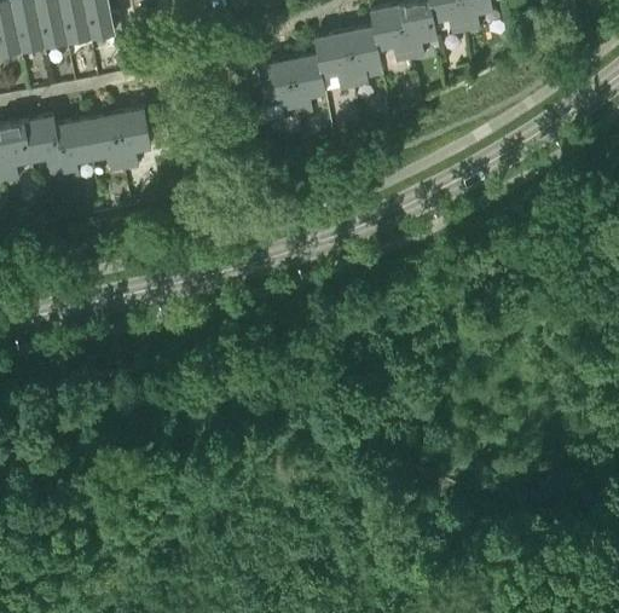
[(0,0),(0,56),(21,52),(10,0),(0,0)]
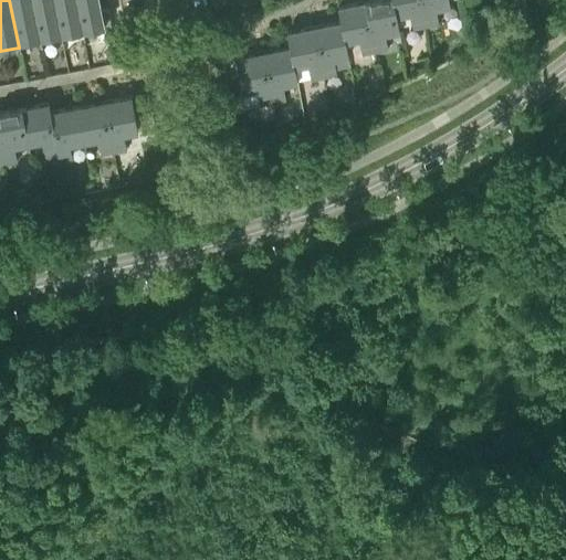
[(9,0),(19,48),(40,43),(31,0),(9,0)]
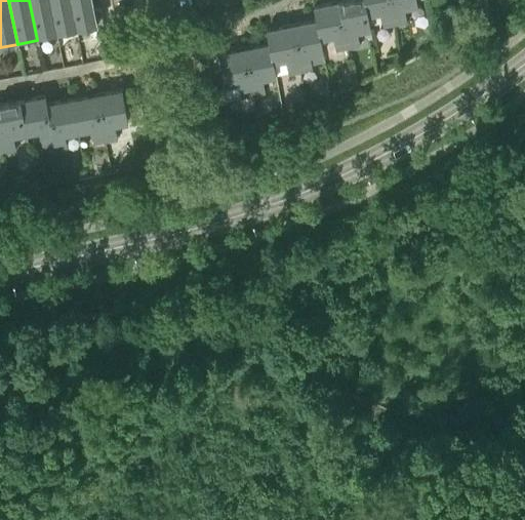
[(29,0),(37,40),(56,37),(49,0),(29,0)]
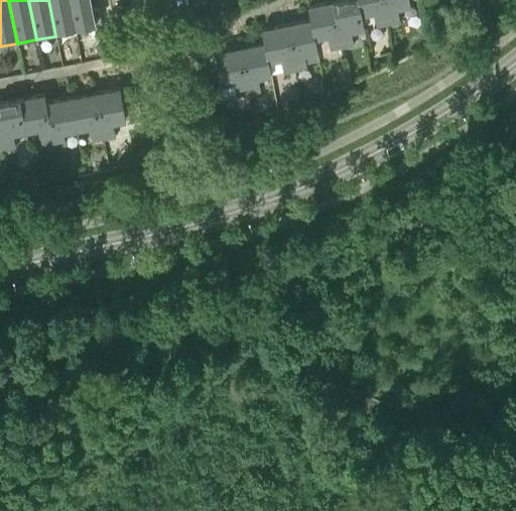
[(48,0),(55,36),(76,32),(69,0),(48,0)]
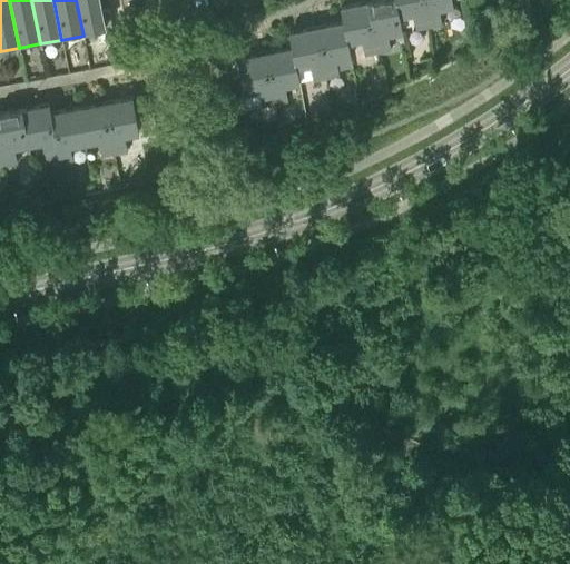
[(76,0),(84,36),(106,31),(99,0),(76,0)]
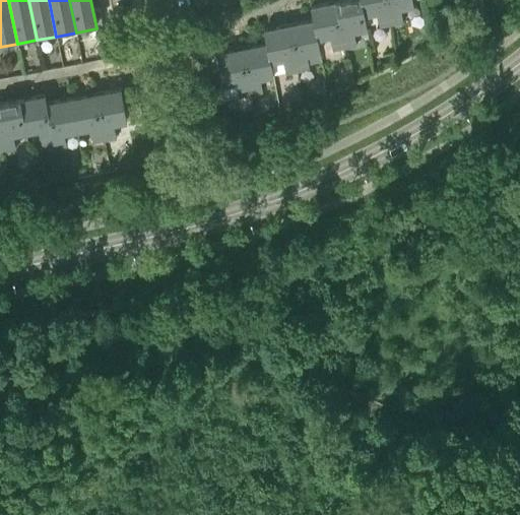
[(335,5),(344,52),(358,50),(355,36),(368,34),(365,18),(362,0),(360,1),(335,5)]
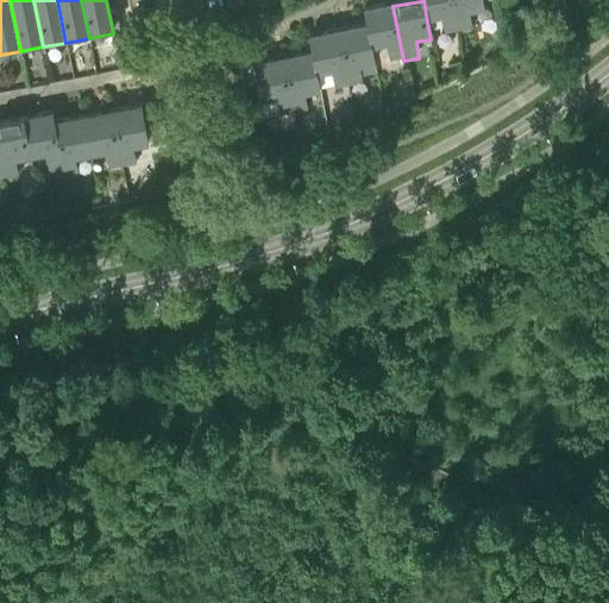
[(420,0),(421,1),(424,0),(427,22),(441,19),(445,37),(458,35),(451,0),(420,0)]
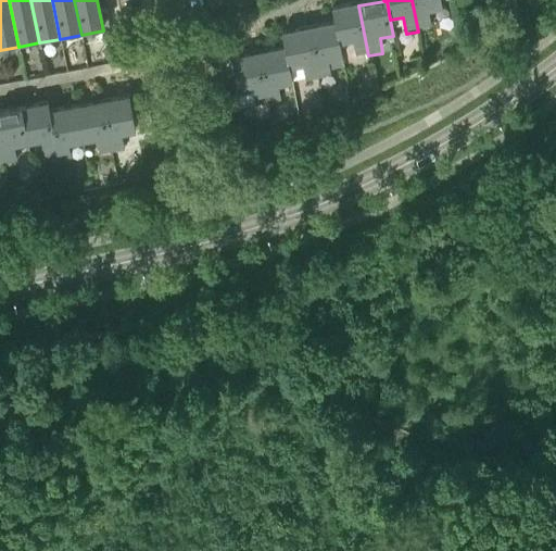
[(412,0),(418,32),(431,29),(428,13),(442,10),(440,0),(412,0)]
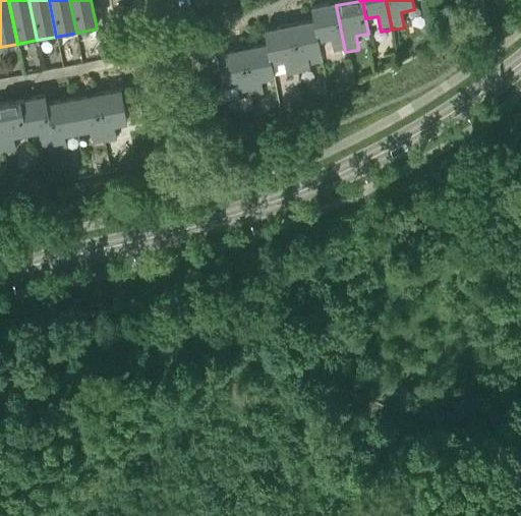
[(317,43),(320,42),(332,40),(335,54),(345,52),(336,5),(311,10),(313,24),(317,43)]
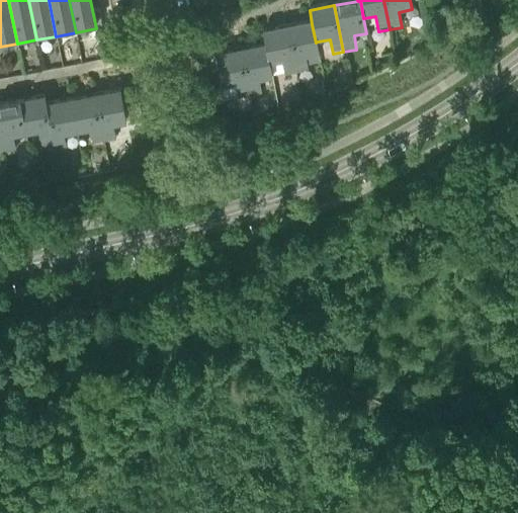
[(288,29),(296,75),(309,73),(306,59),(320,56),(318,41),(316,43),(312,24),(288,29)]
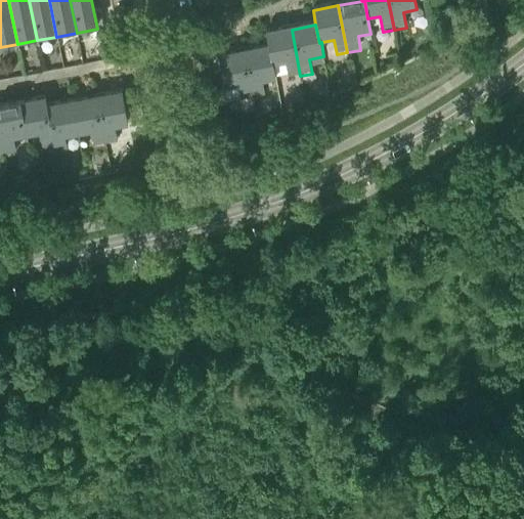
[(266,34),(268,48),(272,67),(273,67),(286,63),(289,79),(300,76),(292,30),(266,34)]
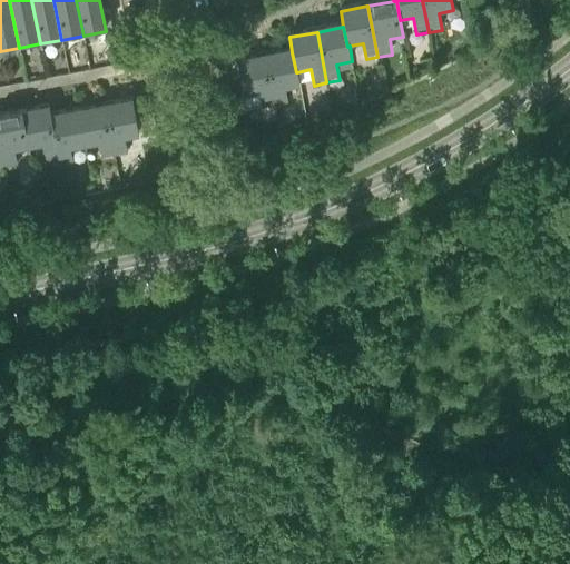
[(266,57),(276,109),(288,107),(286,90),(301,88),(297,72),(296,72),(292,52),(266,57)]
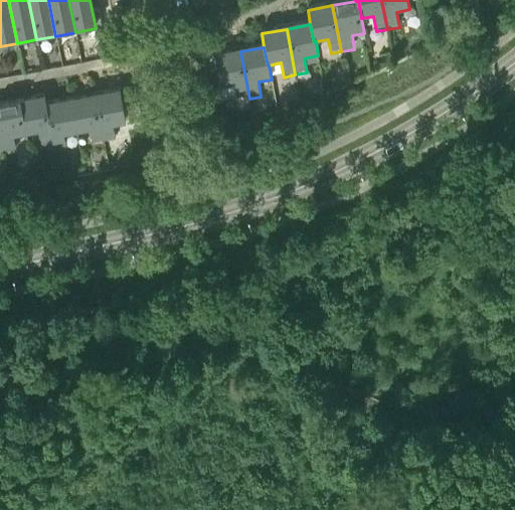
[(249,99),(240,51),(214,56),(220,89),(234,86),(237,101),(249,99)]
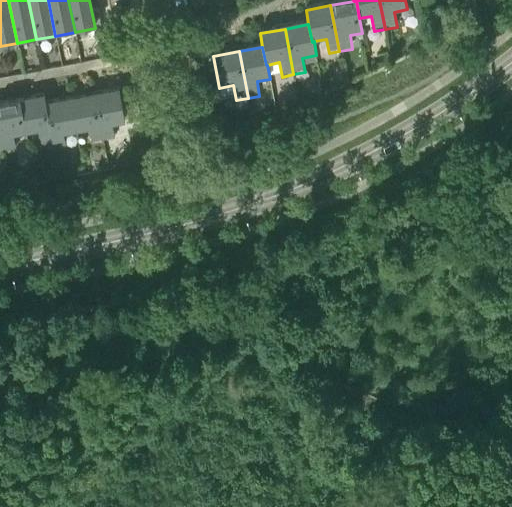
[(119,91),(94,96),(102,141),(114,139),(112,126),(125,123),(119,91)]
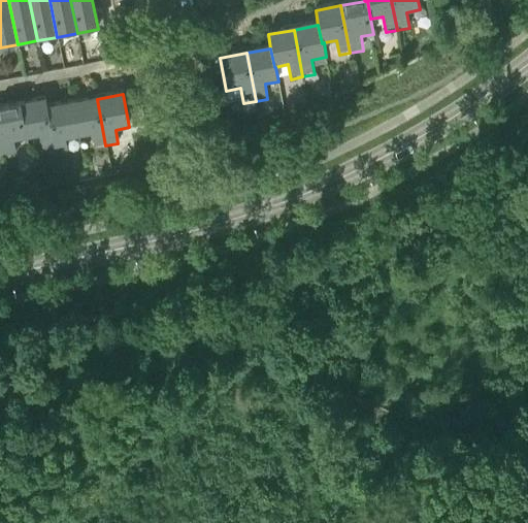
[(105,145),(97,99),(72,104),(78,137),(91,134),(94,149),(105,145)]
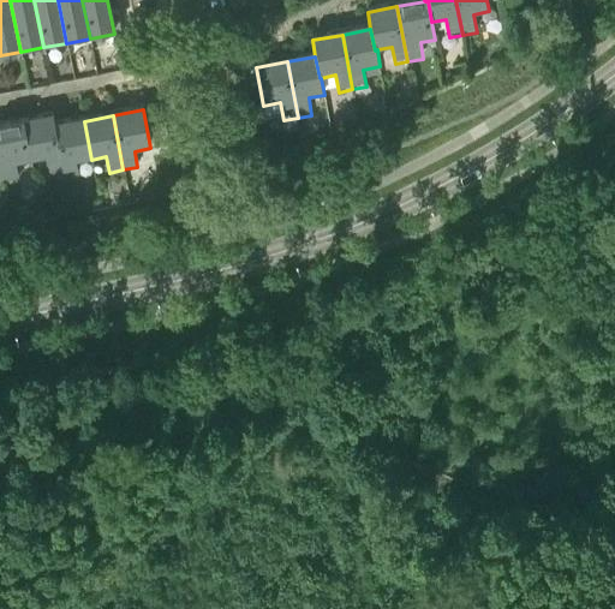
[(374,126),(374,115),(360,117),(362,126),(374,126)]
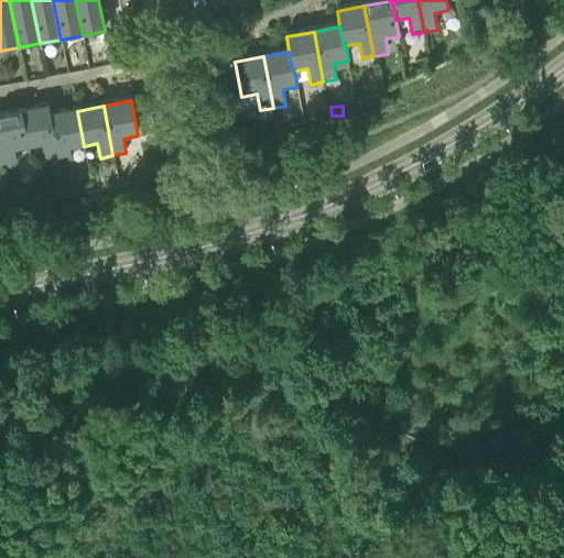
[(56,157),(49,117),(51,116),(49,107),(21,111),(28,146),(41,143),(44,160),(56,157)]
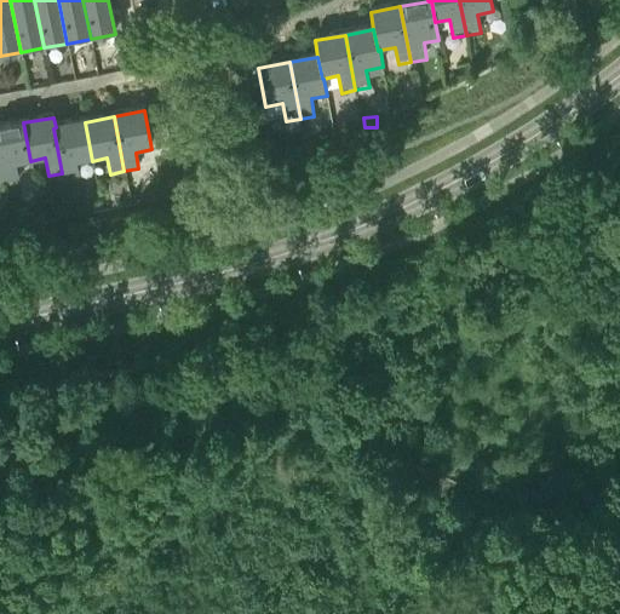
[(30,161),(23,122),(0,127),(0,159),(5,184),(18,182),(15,164),(30,161)]
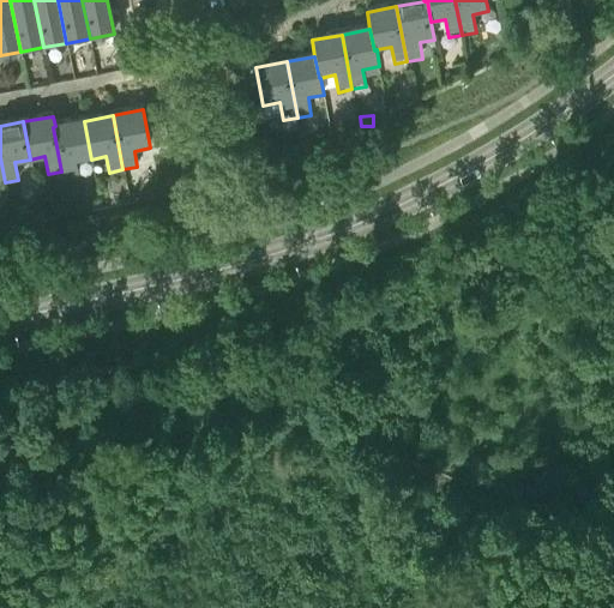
[(84,121),(55,126),(53,127),(61,172),(64,181),(79,178),(76,162),(91,160),(84,121)]
